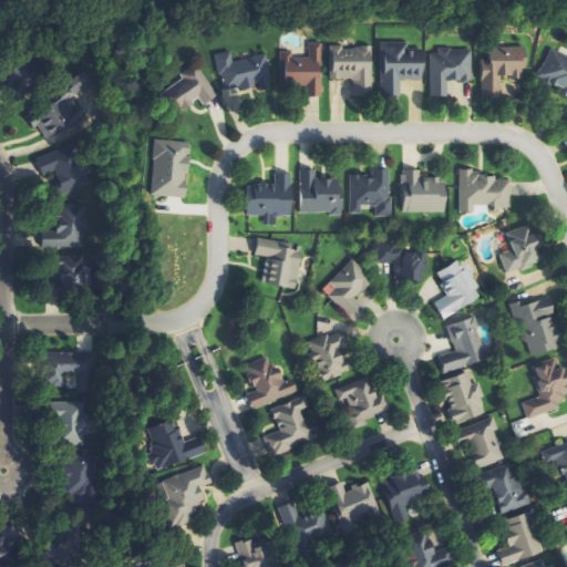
[(321,43),(309,42),(308,55),(285,55),(284,86),(305,88),(305,98),(321,98),(321,43)]
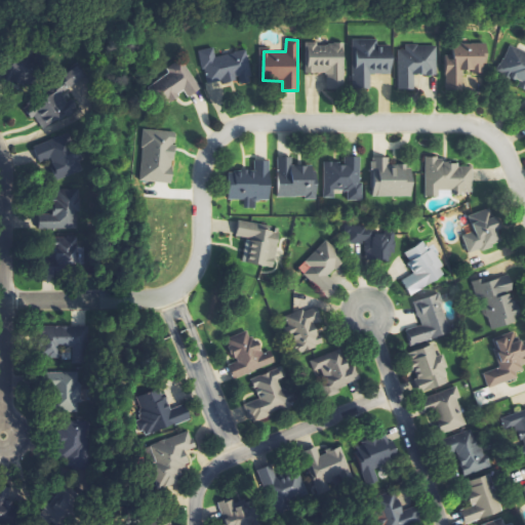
[(370,90),(371,75),(392,75),(393,49),(376,48),(376,40),(353,40),(352,89),(370,90)]
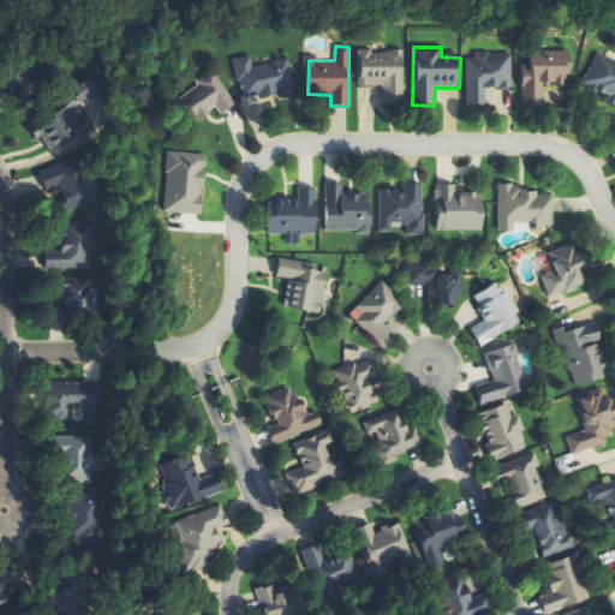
[(358,88),(382,87),(383,106),(405,105),(402,52),(371,53),(371,49),(357,49),(358,88)]
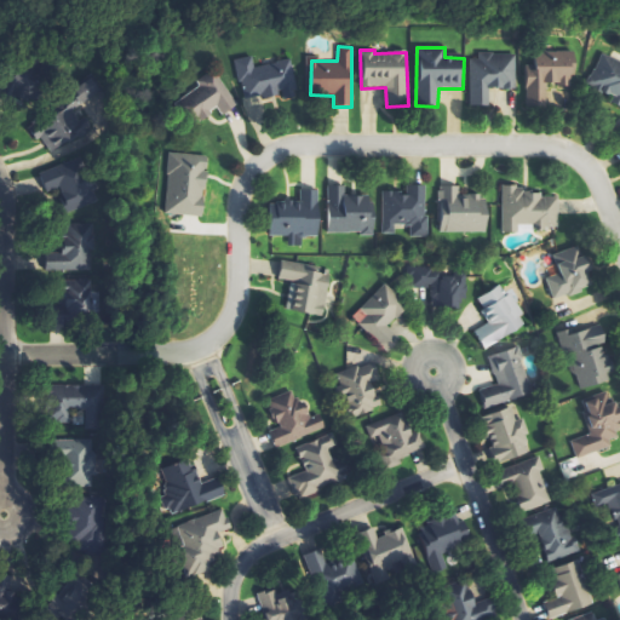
[(575,52),(526,53),(527,108),(547,107),(547,86),(575,86),(575,52)]
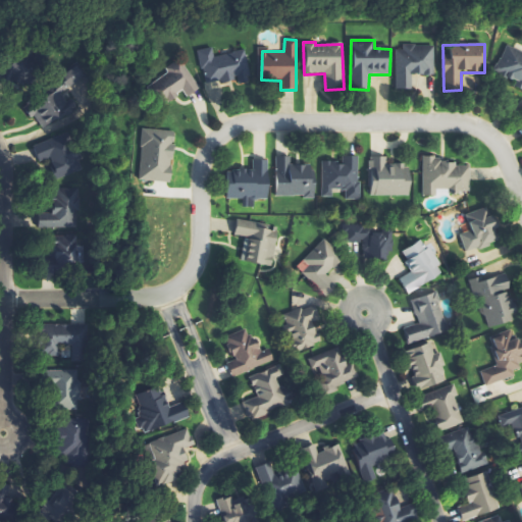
[(396,50),(397,91),(413,90),(412,76),(435,75),(434,45),(404,46),(404,50),(396,50)]
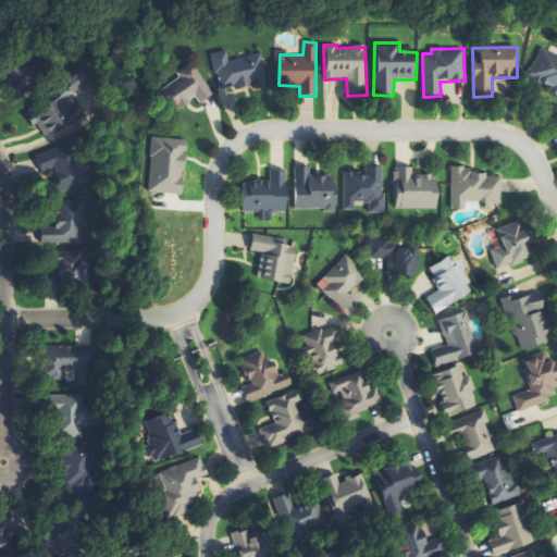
[(556,54),(542,48),(528,78),(556,91),(556,54)]
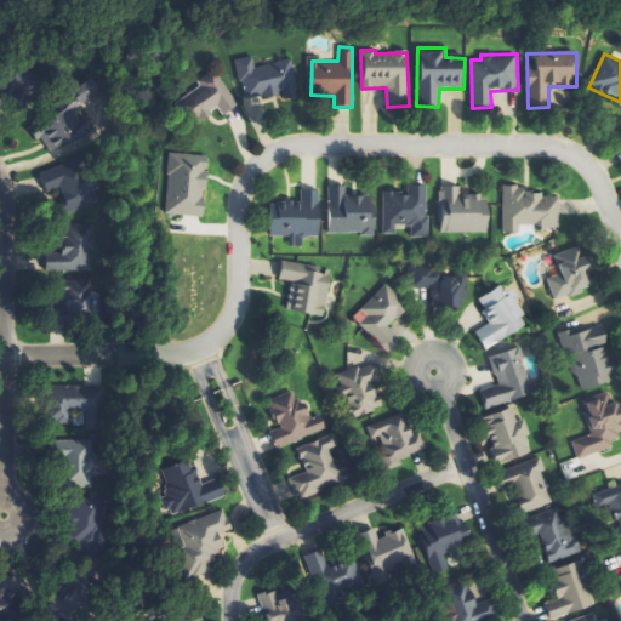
[(237,61),(244,98),(261,95),(261,100),(284,96),(284,101),(300,97),(292,60),(256,67),(254,57),(237,61)]
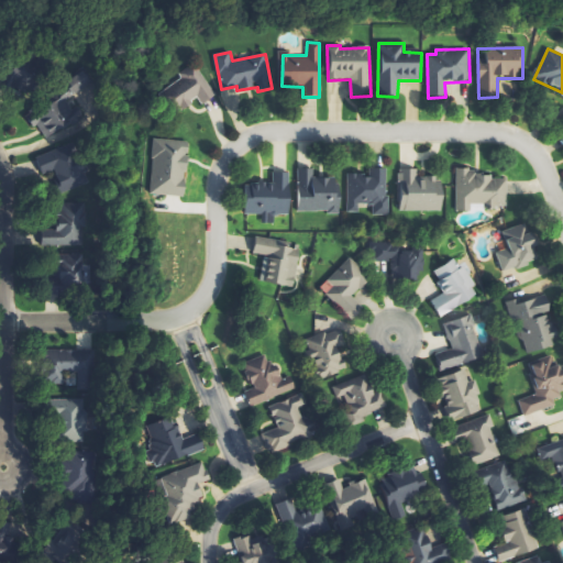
[(4,72),(0,81),(0,84),(29,95),(39,72),(14,62),(10,74),(4,72)]
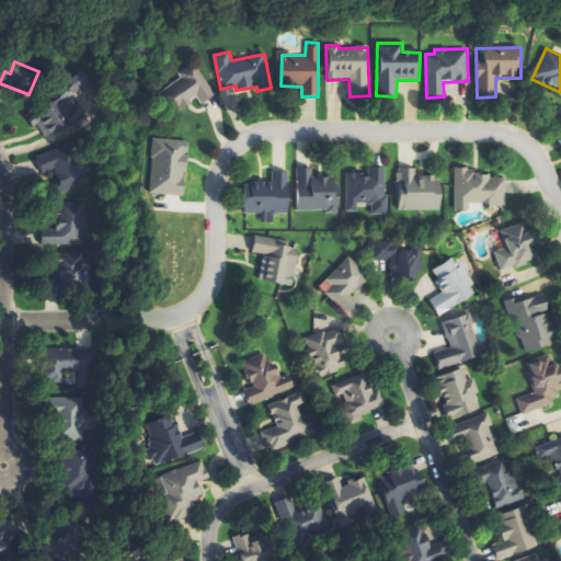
[(195,64),(178,75),(181,80),(160,93),(173,114),(198,99),(202,105),(215,96),(195,64)]
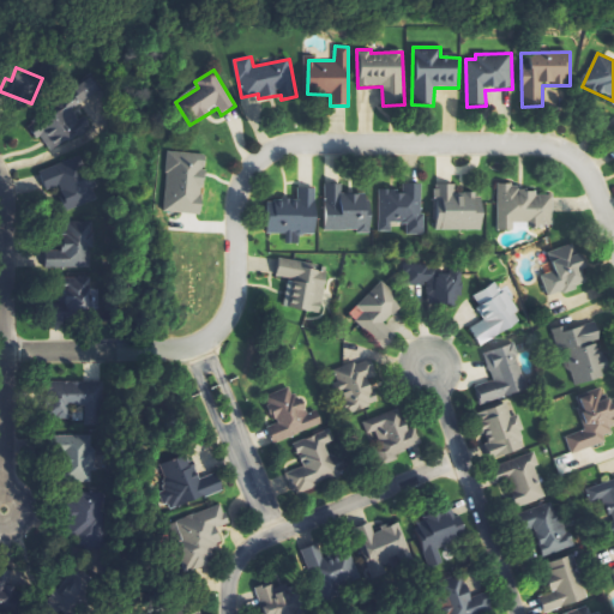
[(84,119),(106,107),(96,88),(31,121),(49,155),(92,133),(84,119)]
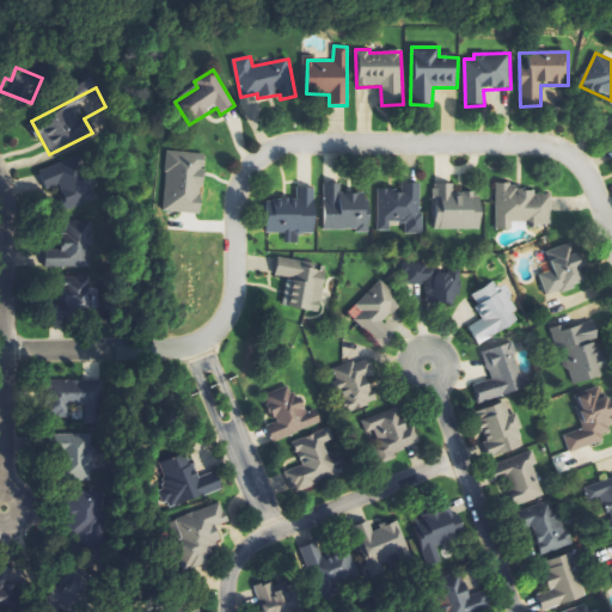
[(202,214),(206,154),(166,152),(164,213),(202,214)]
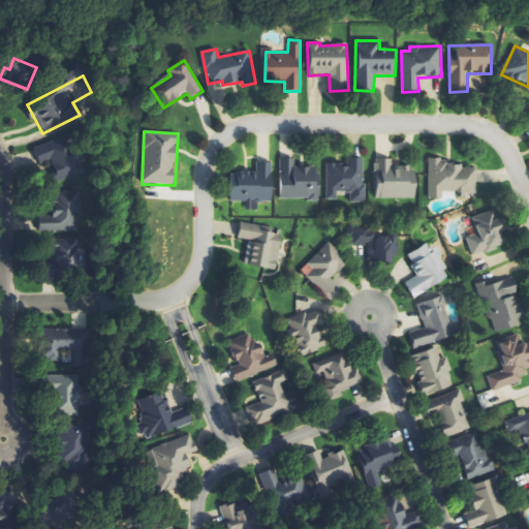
[(40,166),(49,163),(56,183),(83,173),(76,156),(71,158),(63,137),(34,149),(40,166)]
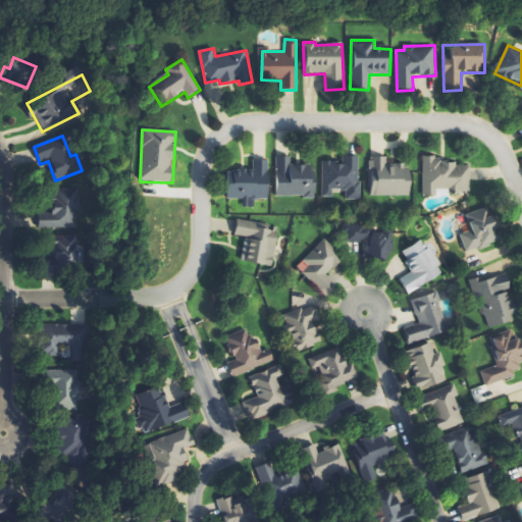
[(276,198),(314,198),(314,166),(292,165),(292,157),(276,156),(276,198)]
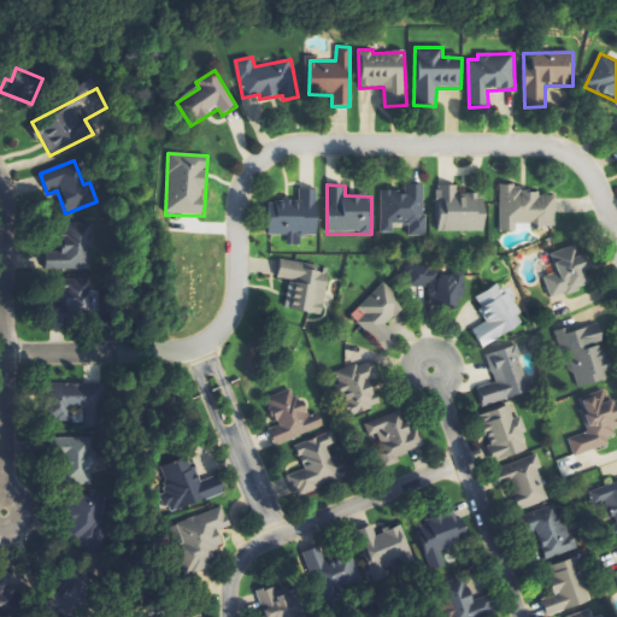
[(381,192),(381,234),(394,234),(393,225),(409,225),(409,236),(425,236),(424,186),(405,186),(405,192),(381,192)]
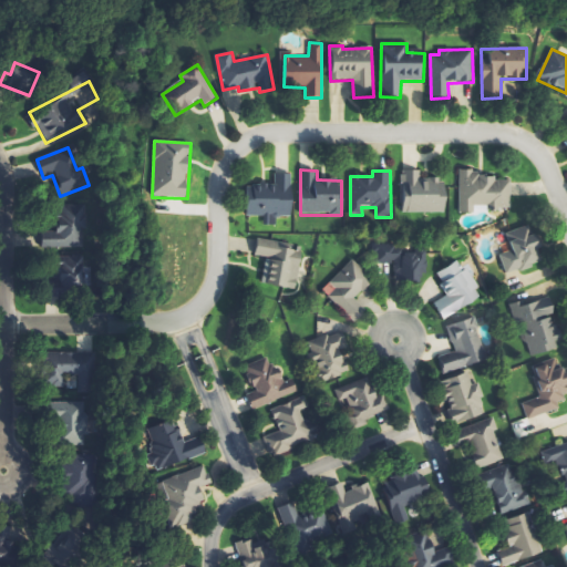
[(421,171),(402,171),(403,214),(445,213),(444,178),(421,178),(421,171)]
